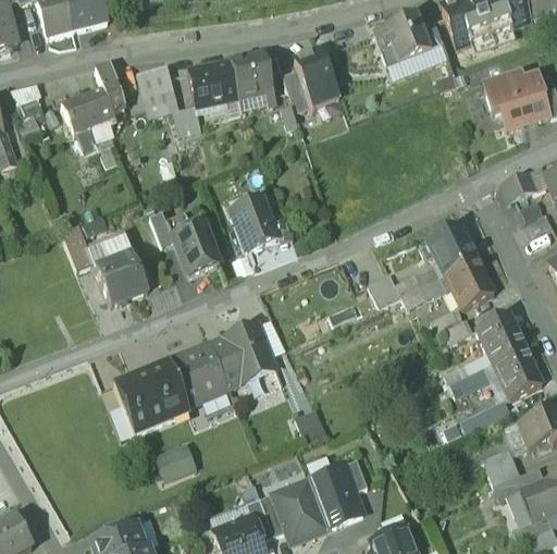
[(0,0),(0,44),(17,39),(7,1),(7,0),(0,0)]
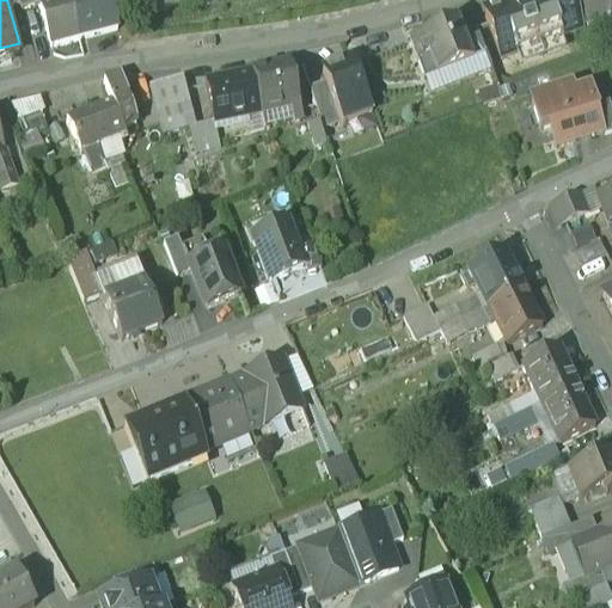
[(47,0),(43,1),(43,0),(41,0),(53,37),(80,29),(80,28),(72,0),(47,0)]
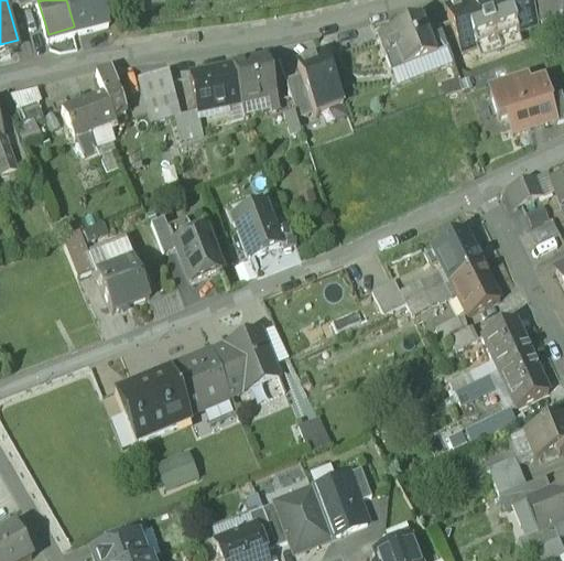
[(66,0),(74,25),(108,15),(102,0),(66,0)]
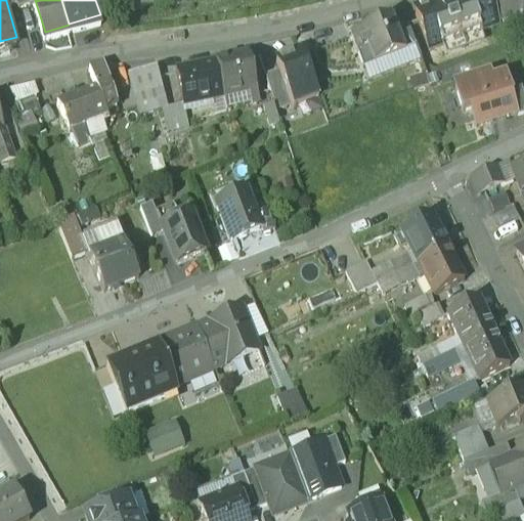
[(420,0),(418,1),(420,8),(431,40),(500,15),(496,3),(495,0),(420,0)]
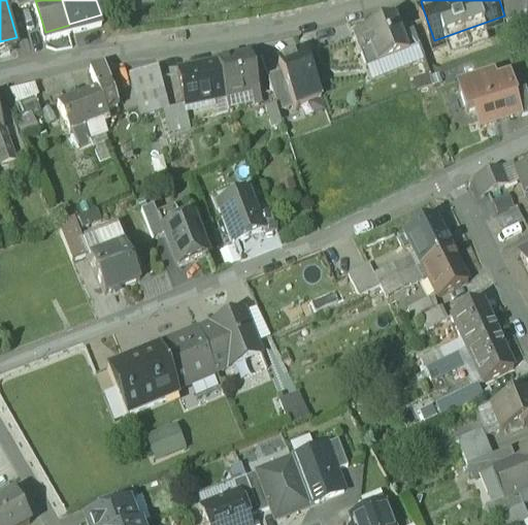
[(509,0),(500,3),(504,15),(507,14),(509,20),(521,15),(524,25),(527,23),(527,0),(509,0)]
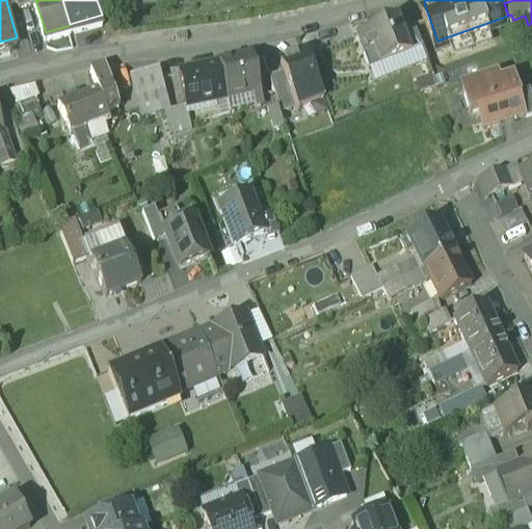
[(437,41),(426,8),(415,14),(418,24),(423,38),(425,46),(437,41)]
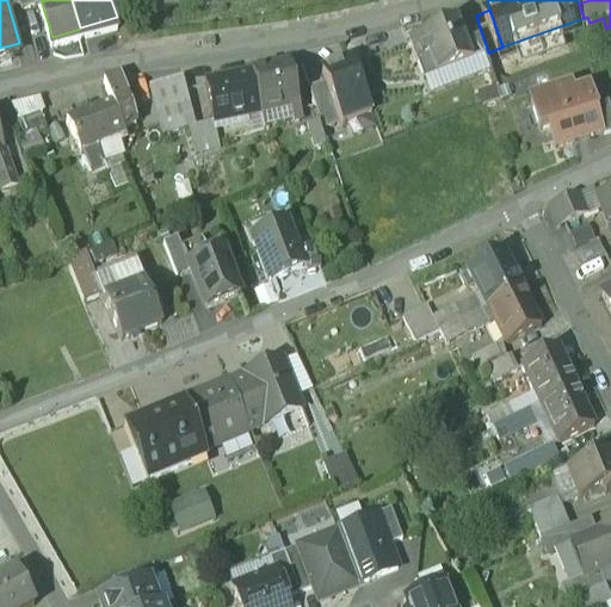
[(458,12),(411,31),(418,50),(430,45),(437,63),(473,49),(467,32),(458,12)]
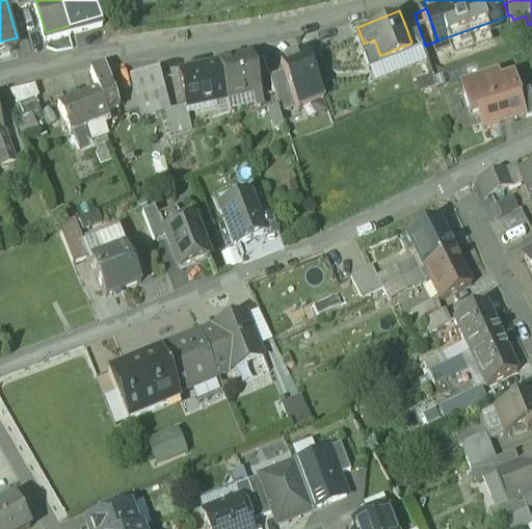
[(418,24),(406,28),(411,43),(423,38),(418,24)]
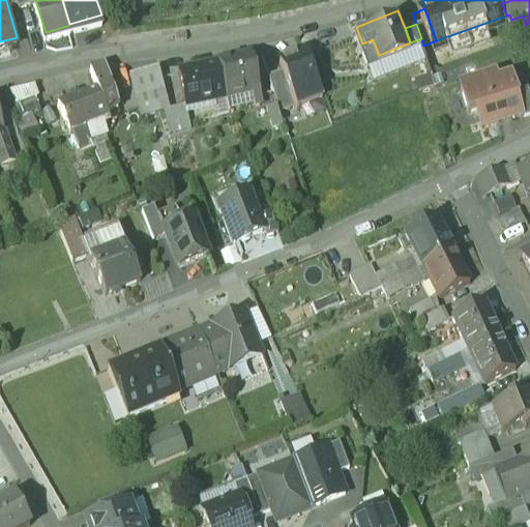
[(373,39),(362,44),(369,59),(379,55),(373,39)]
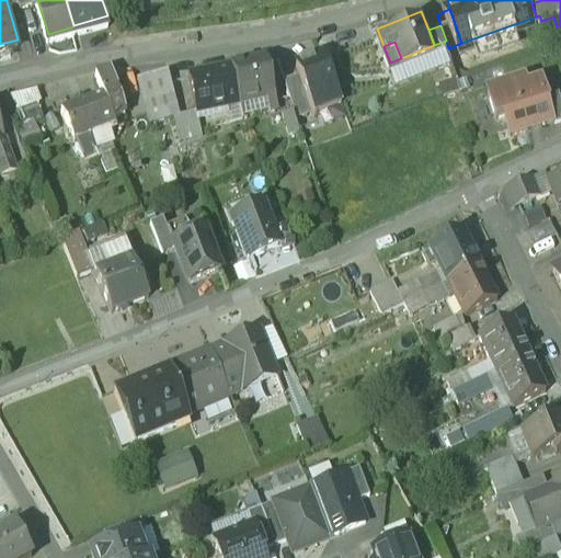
[(324,44),(297,55),(299,61),(313,99),(315,102),(342,92),(324,44)]
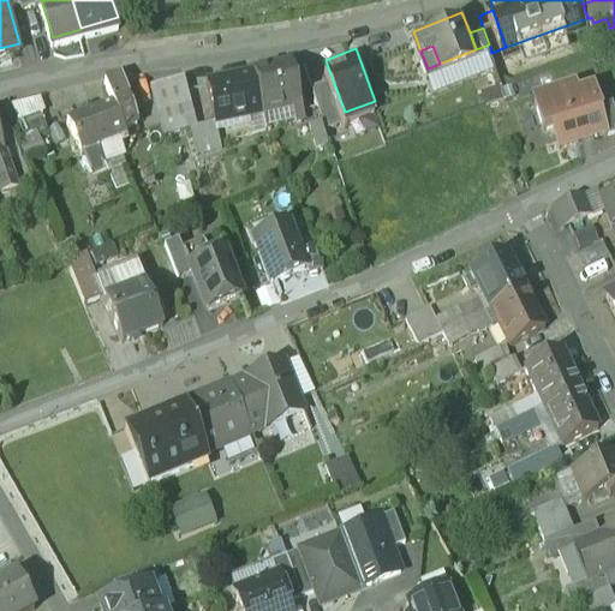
[(294,53),(256,60),(263,99),(264,102),(294,96),(297,111),(306,108),(294,53)]
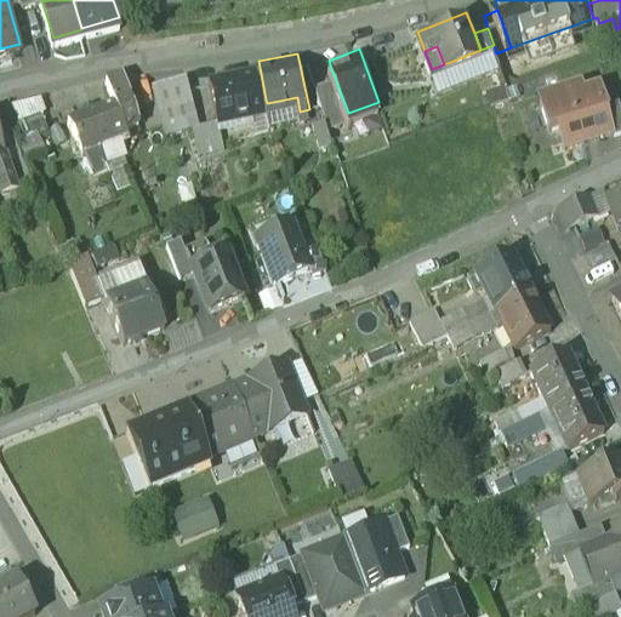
[(258,61),(210,70),(217,109),(266,100),(258,61)]
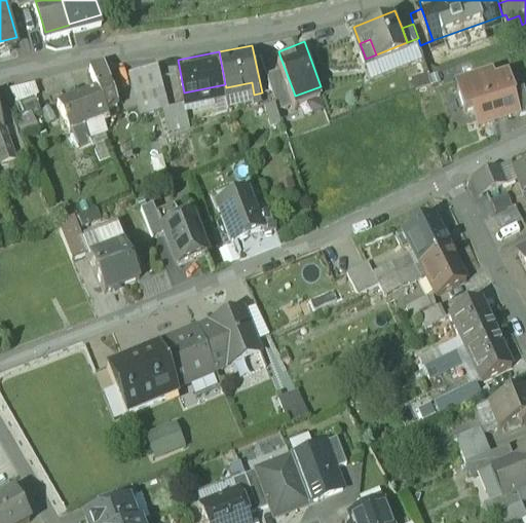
[(106,54),(90,59),(98,77),(106,98),(118,94),(111,75),(113,74),(106,54)]
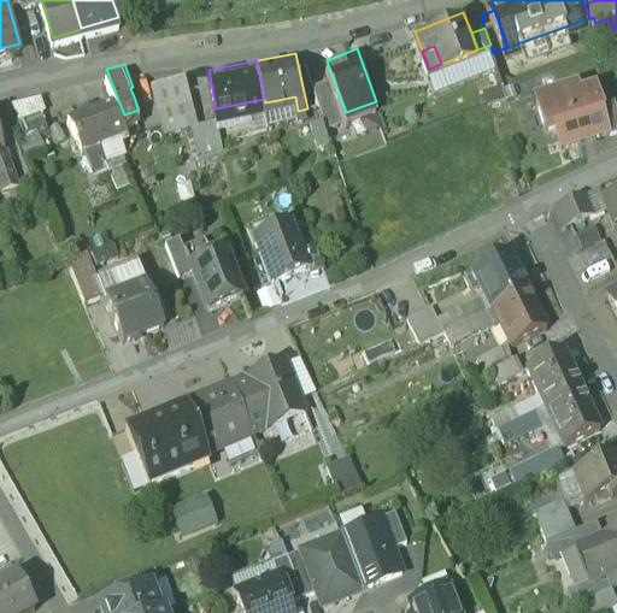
[(184,66),(151,76),(164,122),(198,112),(184,66)]
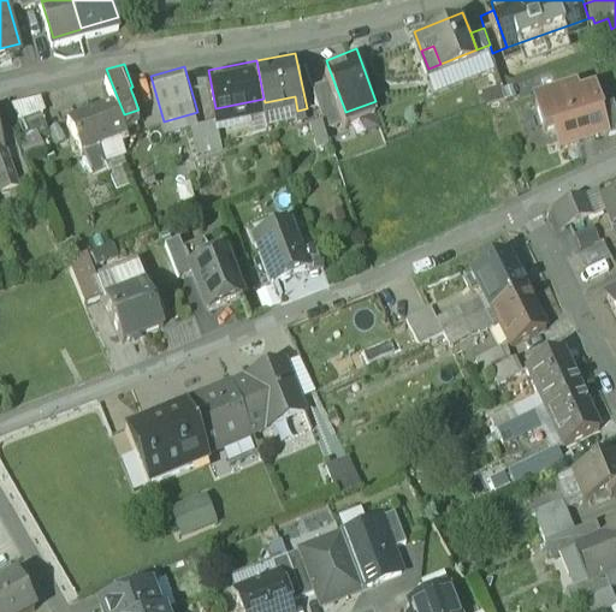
[(329,114),(344,108),(329,67),(314,73),(329,114)]
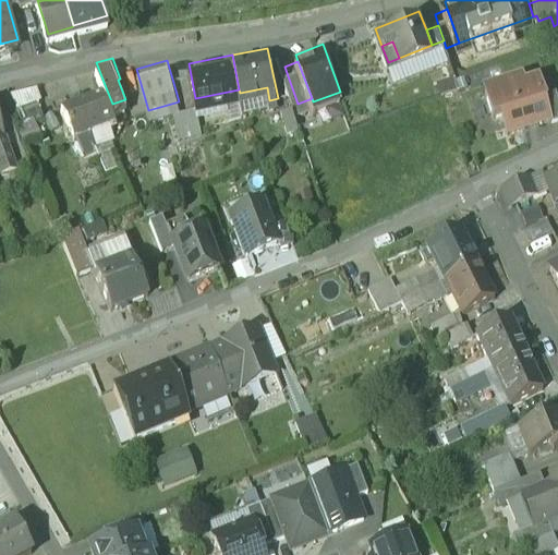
[(536,76),(522,81),(520,74),(485,86),(493,111),(501,109),(507,127),(546,115),(548,113),(540,87),(536,76)]
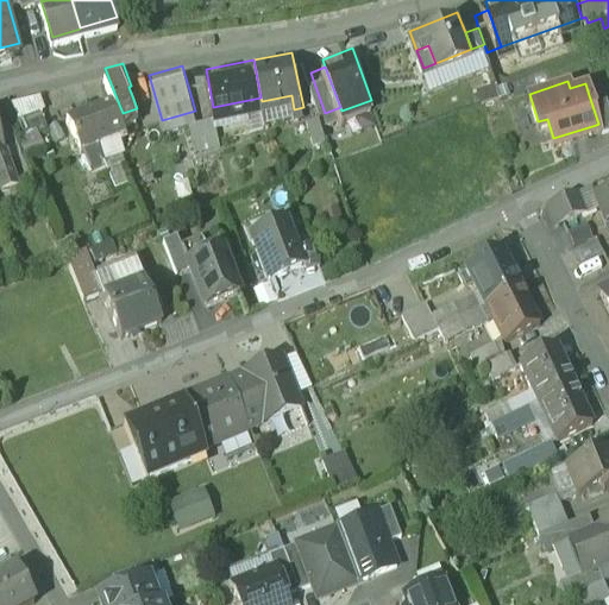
[(17,106),(45,99),(42,83),(13,90),(17,106)]
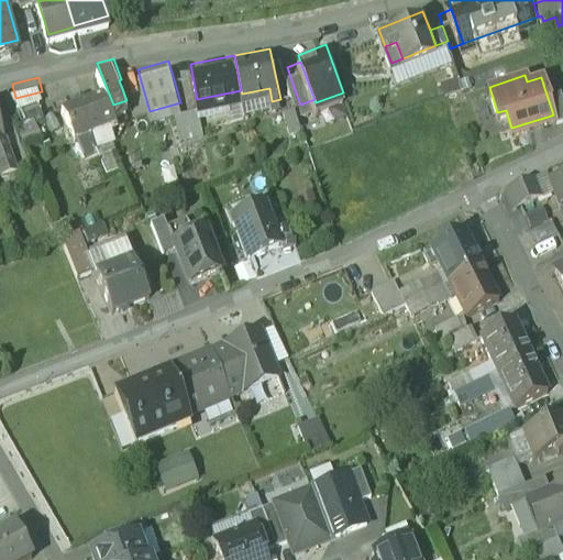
[(105,83),(63,99),(75,127),(77,125),(91,120),(91,119),(89,114),(95,113),(113,105),(105,83)]
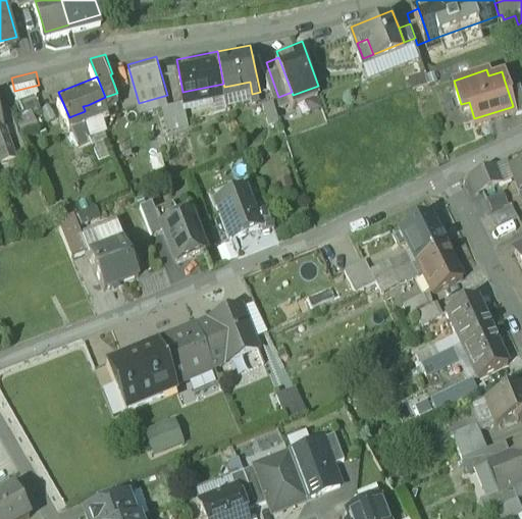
[(521,92),(517,78),(505,82),(513,106),(511,107),(512,111),(521,107),(521,92)]
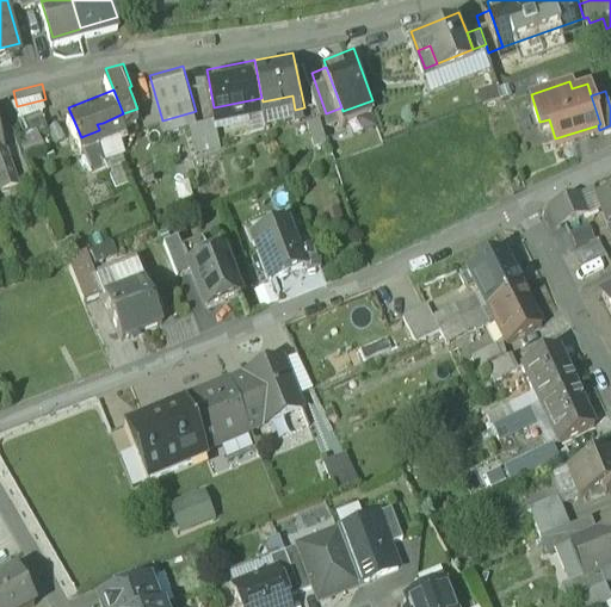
[(42,101),(11,115),(17,129),(48,117),(42,101)]
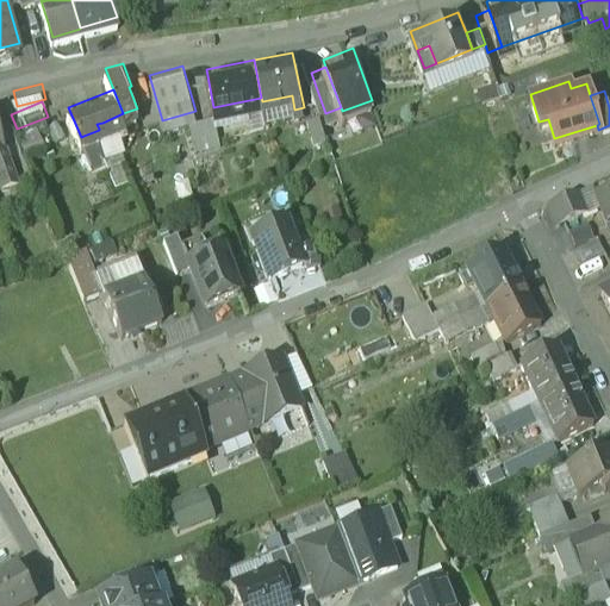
[(321,108),(309,113),(316,136),(328,132),(321,108)]
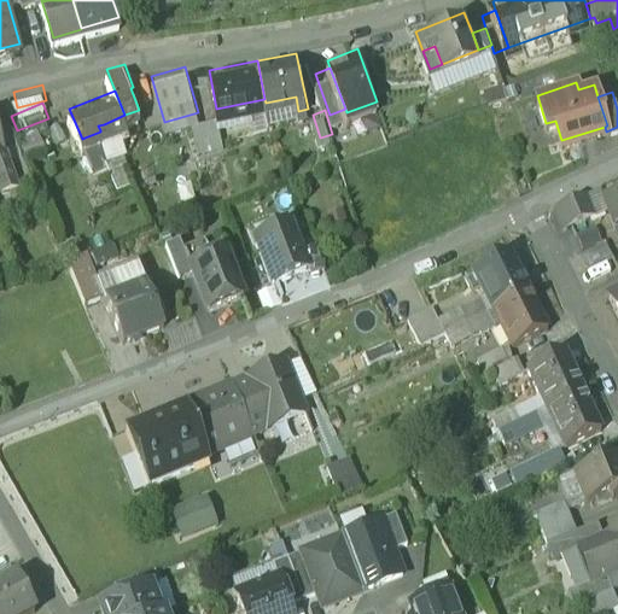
[(100,132),(85,138),(87,144),(88,142),(101,138),(100,132)]
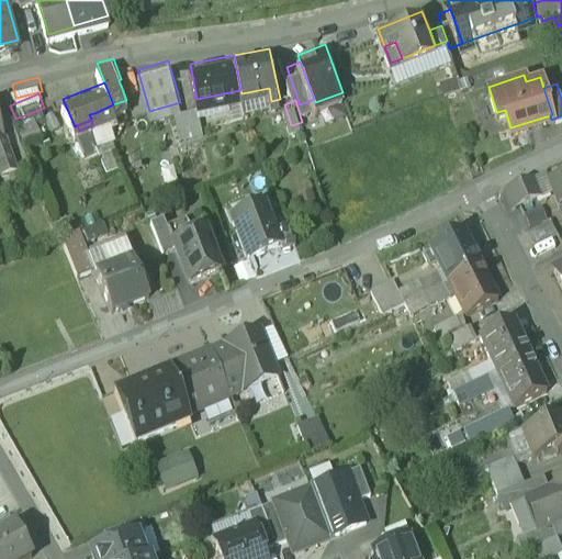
[(92,125),(80,130),(82,135),(94,131),(92,125)]
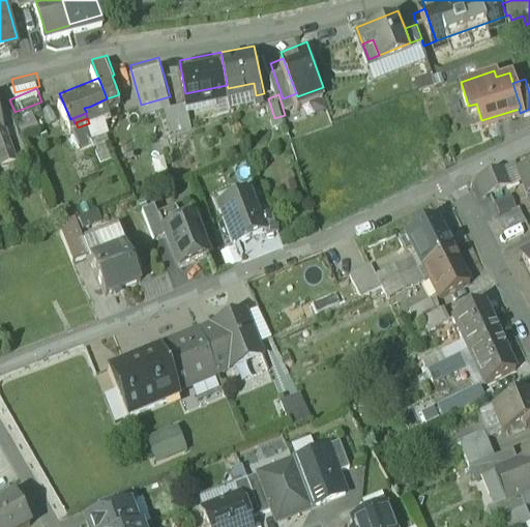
[(5,125),(0,126),(0,150),(4,159),(17,154),(5,125)]
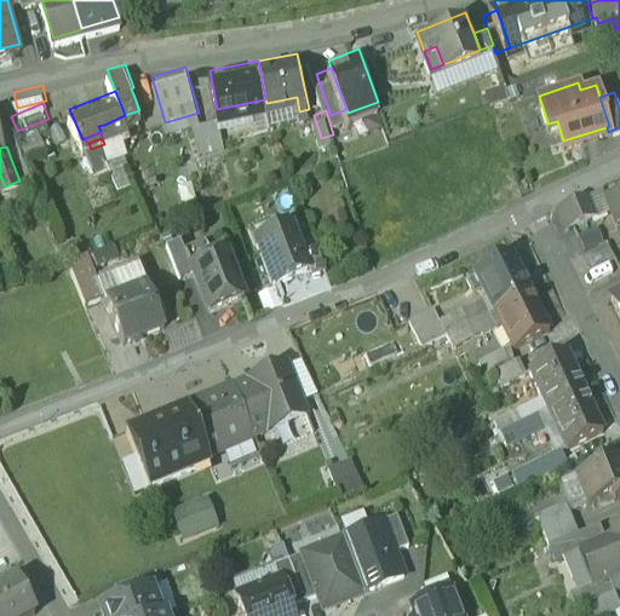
[(5,186),(0,188),(0,190),(4,200),(24,193),(19,180),(5,186)]
